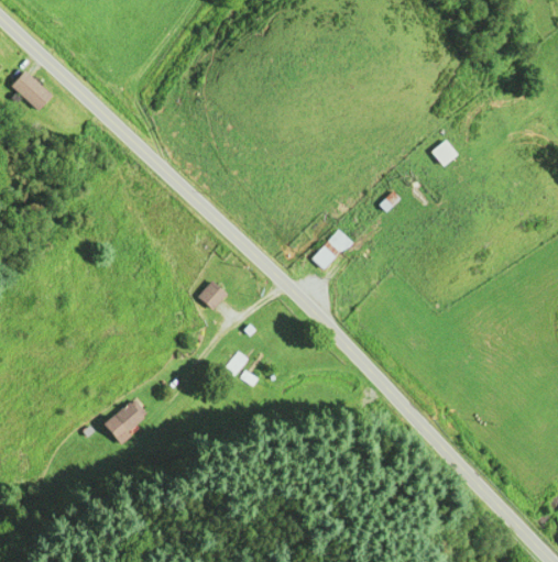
[(52,95),(25,69),(11,85),(37,110),(52,95)]
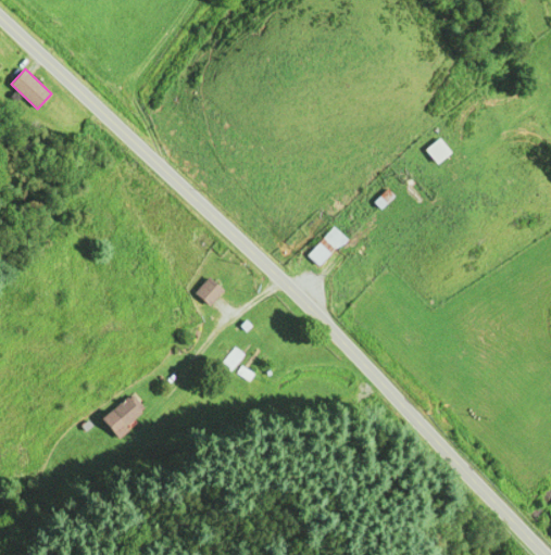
[(437,163),(451,152),(439,138),(425,149),(437,163)]
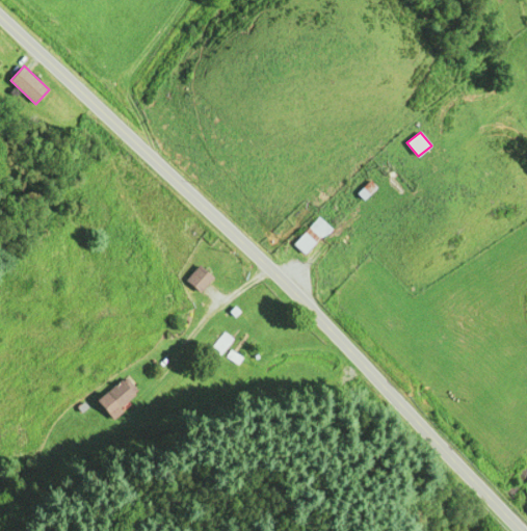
[(331,228),(320,216),(294,243),(305,254),(331,228)]
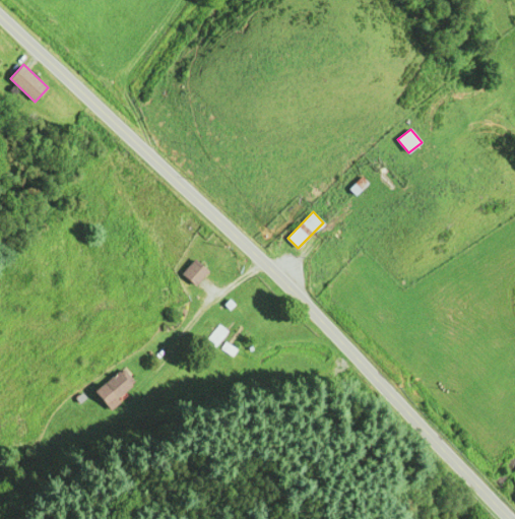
[(208,270),(195,258),(182,273),(195,285),(208,270)]
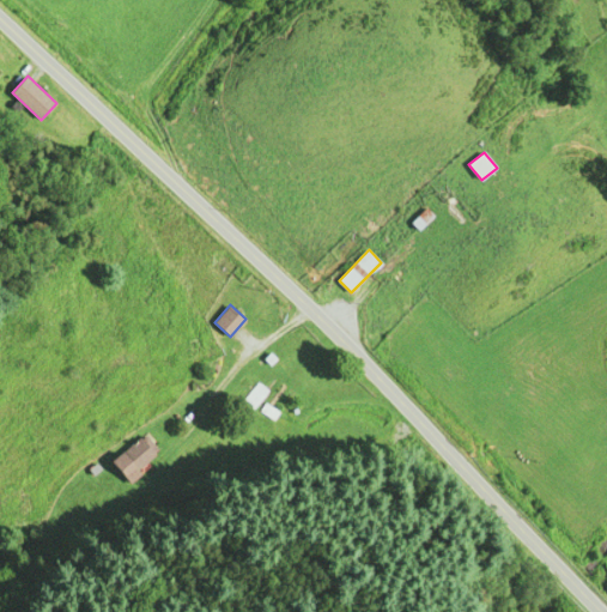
[(244,399),(254,407),(268,389),(259,382),(244,399)]
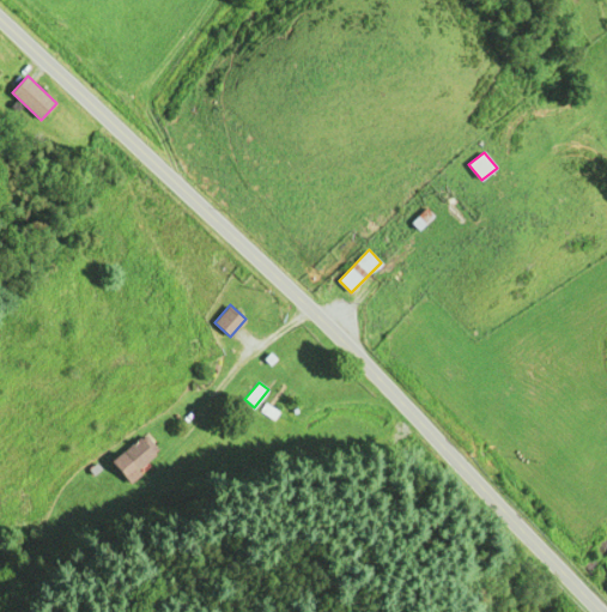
[(163,454),(145,432),(111,460),(128,482),(163,454)]
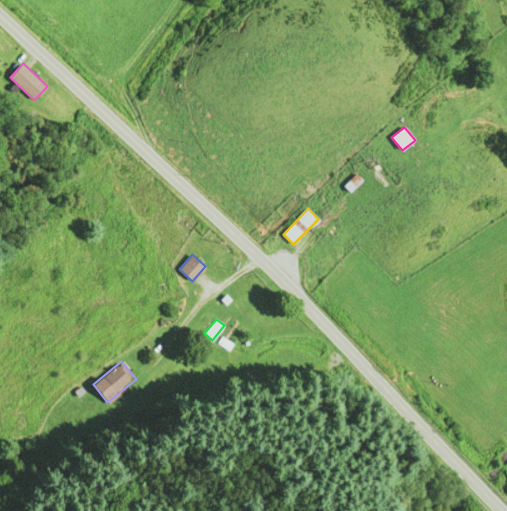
All buildings are outlined.
